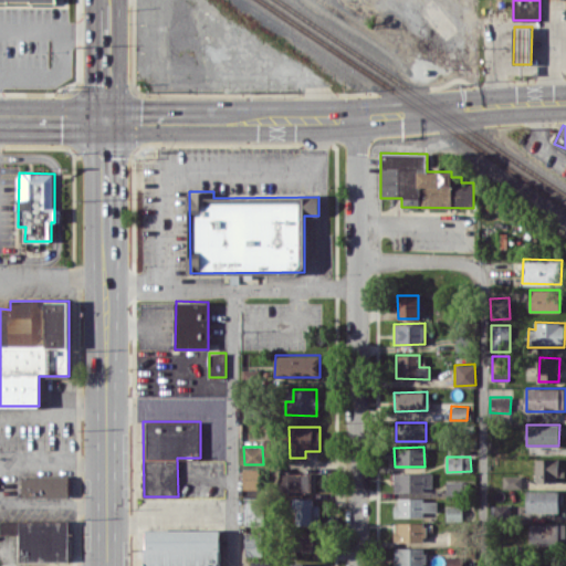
[(562,458),(535,459),(535,482),(556,482),(556,477),(562,477),(562,458)]
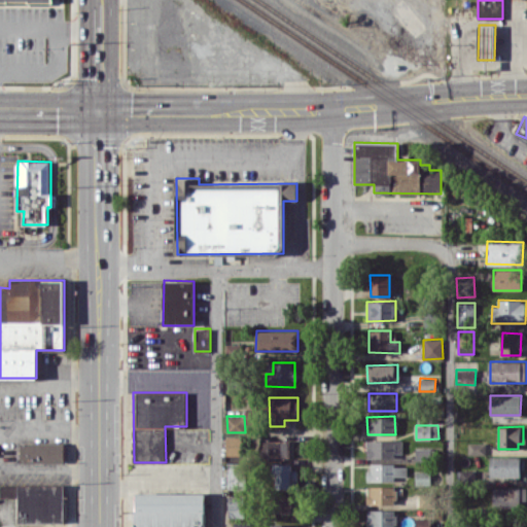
[(226,436),(226,455),(242,455),(242,436),(226,436)]
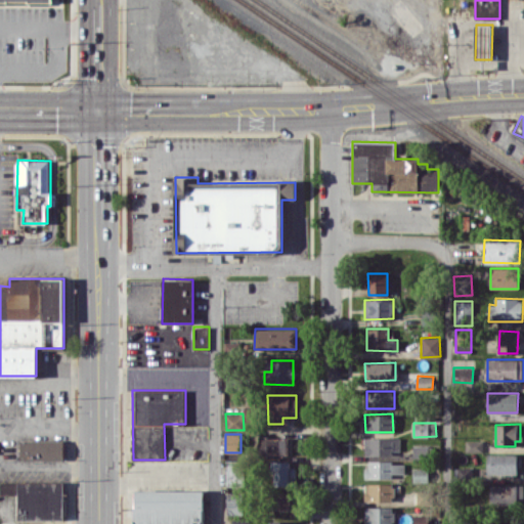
[(260,453),(293,454),(293,438),(260,437),(260,453)]
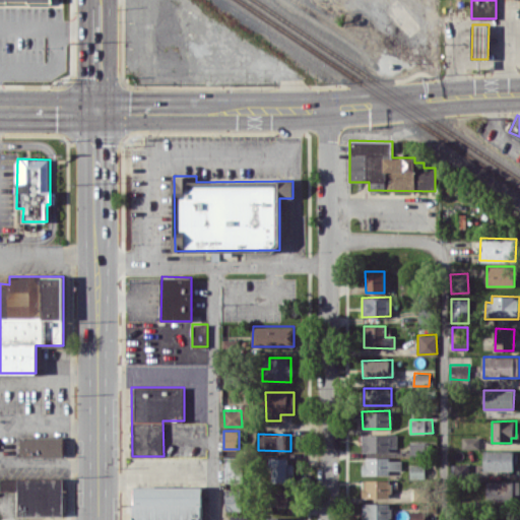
[(397,435),(363,435),(362,452),(389,452),(389,447),(397,447),(397,435)]
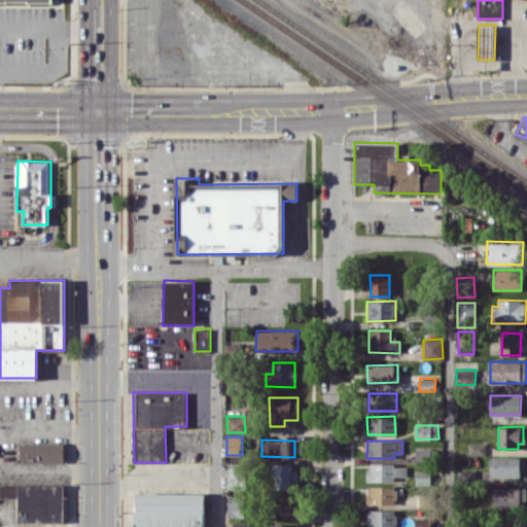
[(64,442),(21,443),(21,463),(64,462),(64,442)]
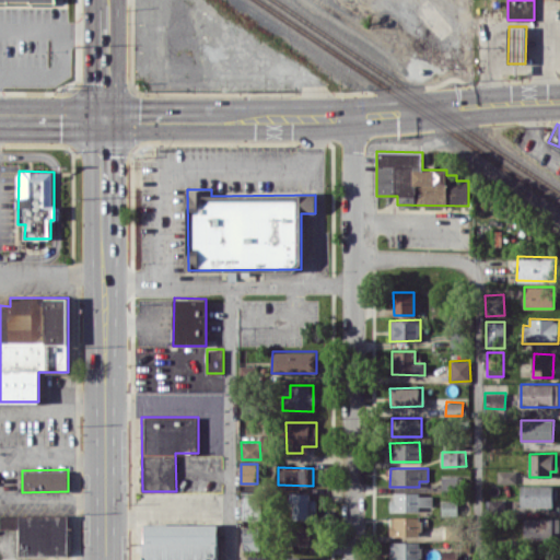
[(516,470),(498,470),(498,482),(515,482),(516,470)]
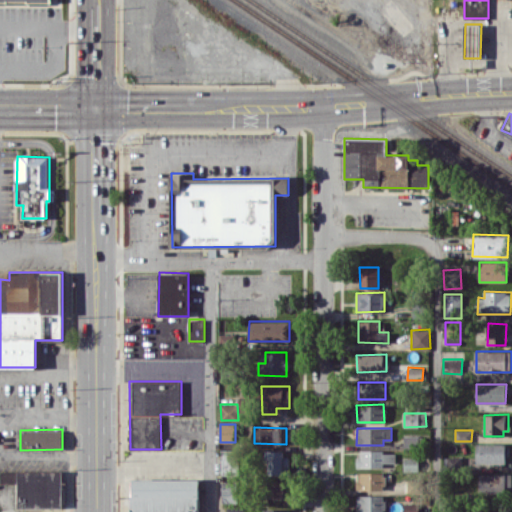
[(403,450),(418,450),(419,435),(404,435),(403,450)]
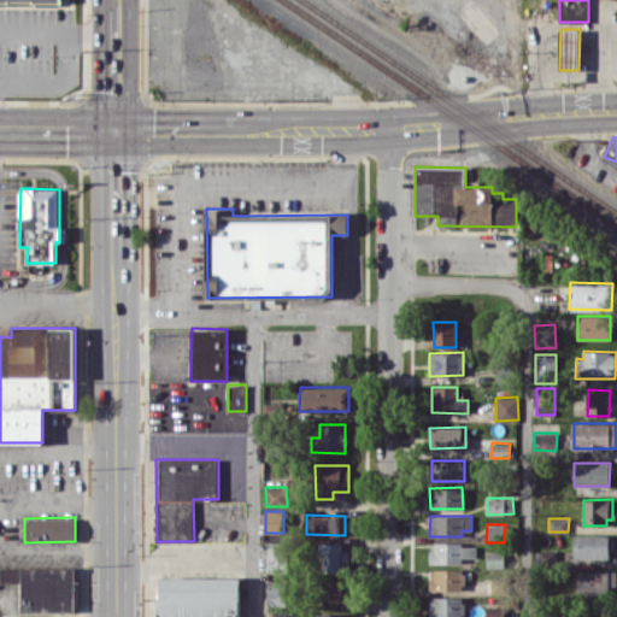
[(575,558),(611,558),(611,545),(612,545),(612,534),(575,535),(575,558)]
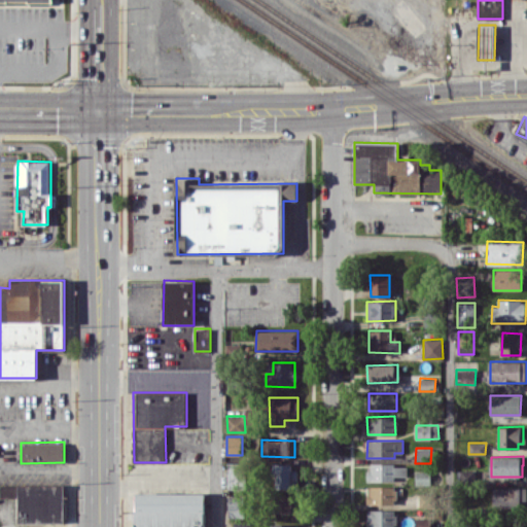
[(227,489),(244,488),(243,463),(227,463),(227,489)]
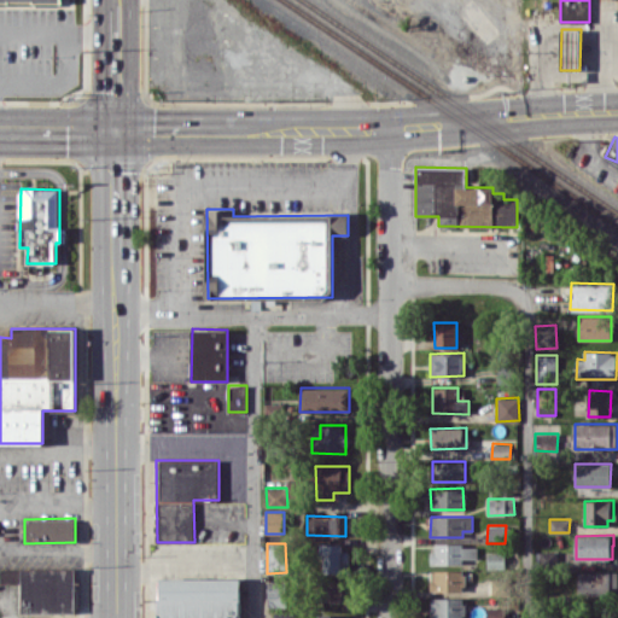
[(348,544),(322,543),(322,572),(347,572),(348,544)]
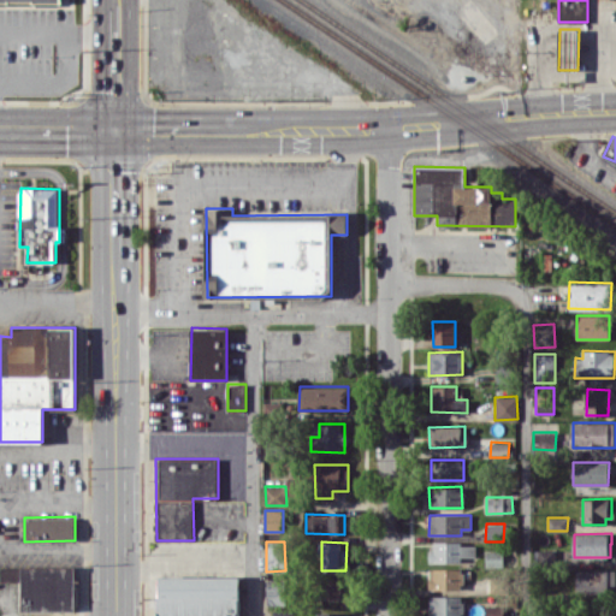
[(431,542),(431,562),(462,562),(462,556),(475,556),(475,543),(431,542)]
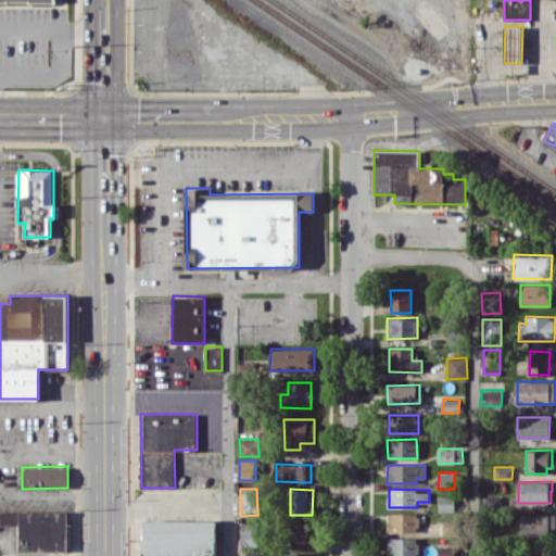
[(67,510),(0,512),(0,516),(0,525),(19,523),(19,552),(67,551),(67,510)]
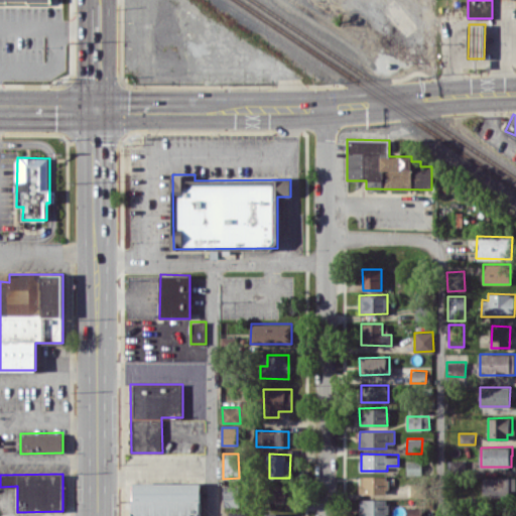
[(359,494),(388,494),(388,477),(359,476),(359,494)]
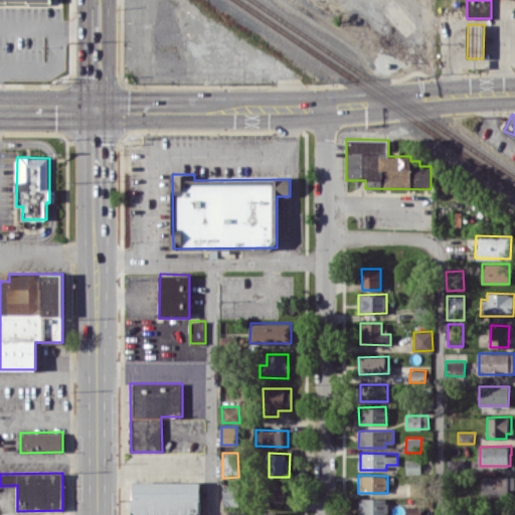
[(482,495),(514,496),(514,477),(482,476),(482,495)]
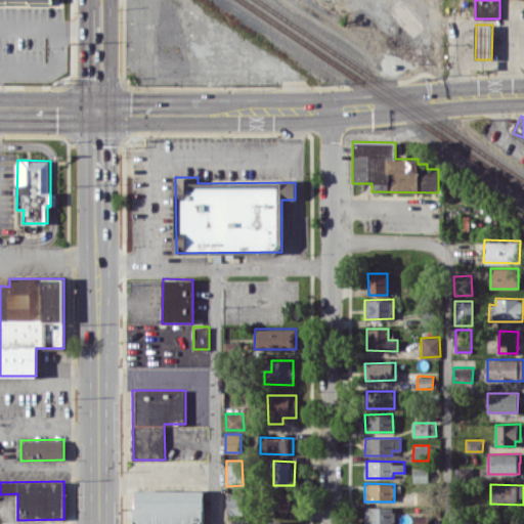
[(203,523),(204,490),(134,490),(134,523),(203,523)]
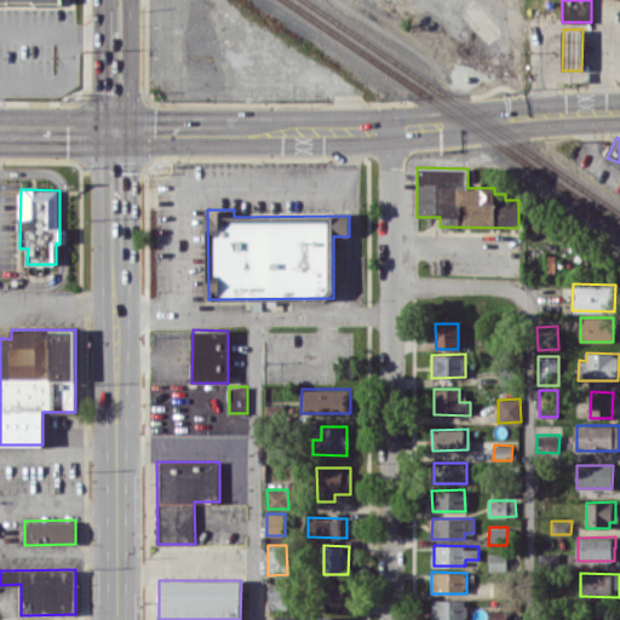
[(268,607),(287,607),(288,583),(269,583),(268,607)]
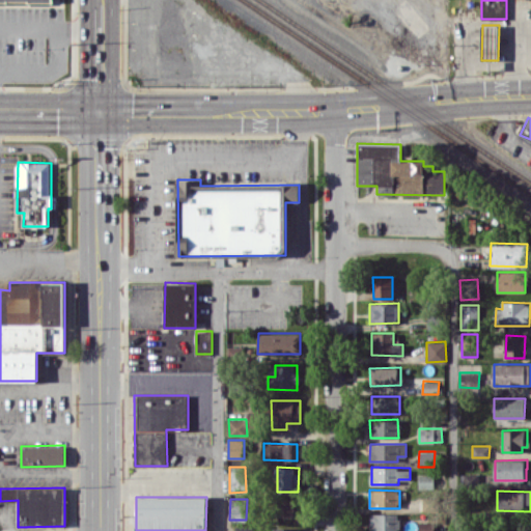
[(294,515),(294,499),(276,499),(276,515),(294,515)]
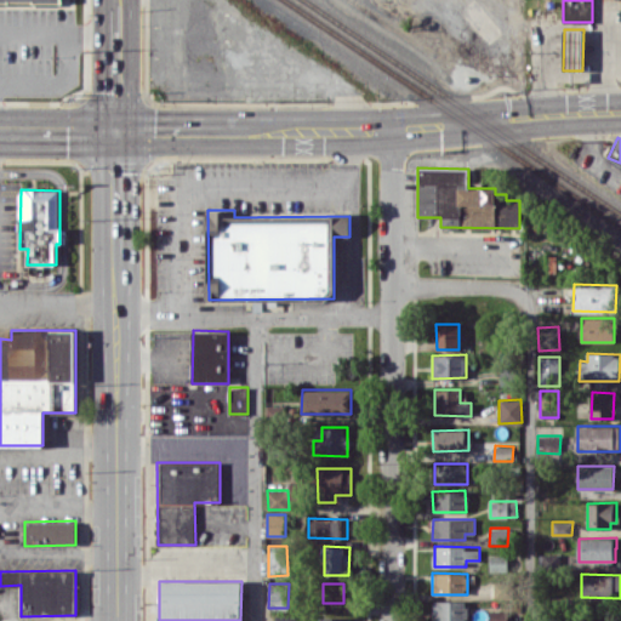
[(433,620),(460,620),(466,620),(467,600),(433,600),(433,620)]
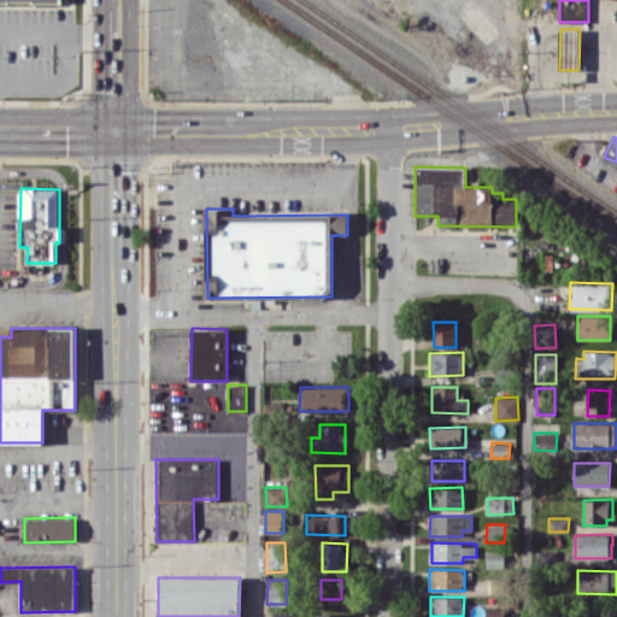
[(504,616),(505,606),(487,606),(486,616),(504,616)]
